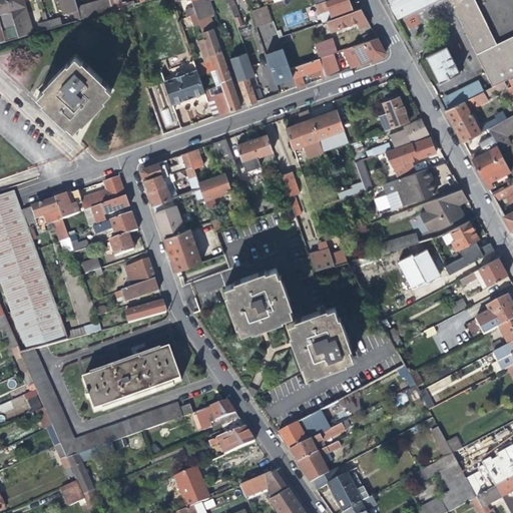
[(4,26),(14,23),(12,17),(6,0),(0,0),(0,12),(0,13),(4,26)]
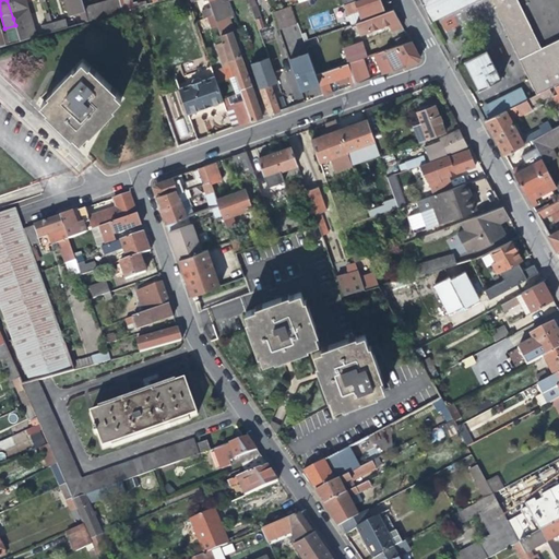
[(7,0),(13,19),(15,25),(16,30),(19,39),(36,35),(25,0),(7,0)]
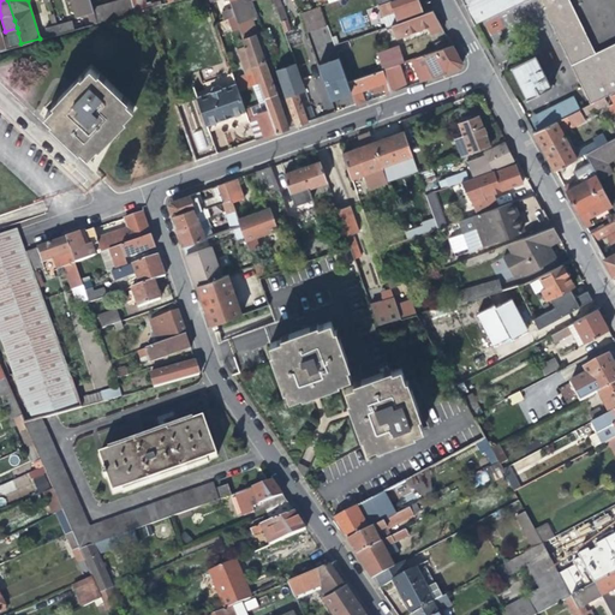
[(91,7),(89,0),(70,0),(75,12),(81,15),(87,13),(93,11),(91,7)]
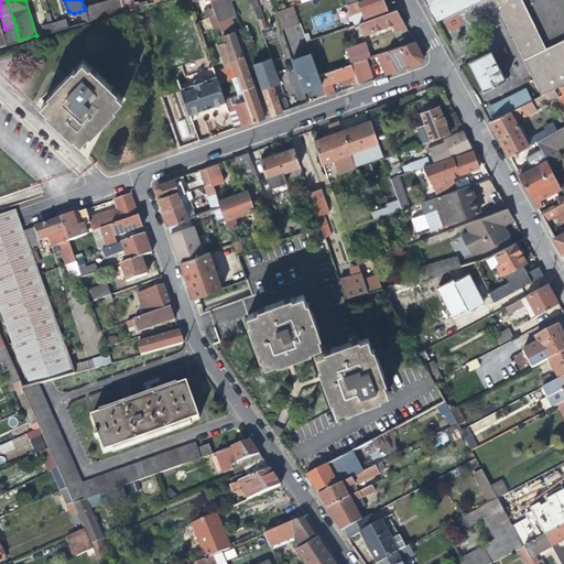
[(104,0),(84,7),(85,10),(87,20),(122,10),(119,0),(104,0)]
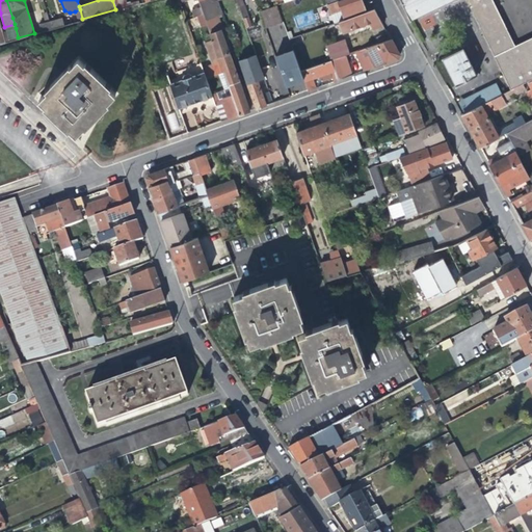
[(112,0),(115,9),(123,7),(125,7),(122,0),(112,0)]
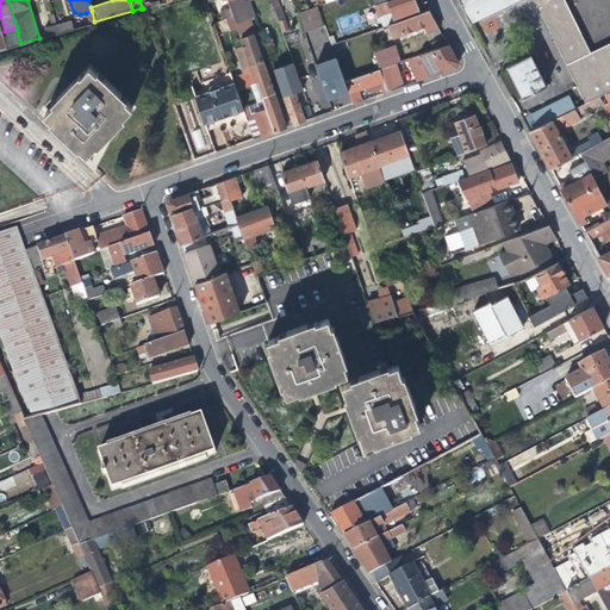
[(204,0),(206,2),(207,7),(216,5),(213,0),(226,0),(251,70),(232,78),(234,82),(236,89),(256,82),(265,109),(273,131),(280,128),(285,126),(253,35),(254,33),(248,17),(242,0),(204,0)]
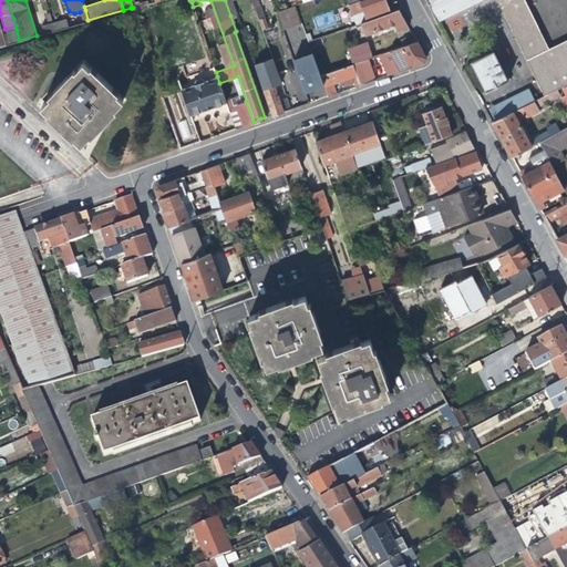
[(235,14),(229,0),(225,0),(230,16),(235,14)]
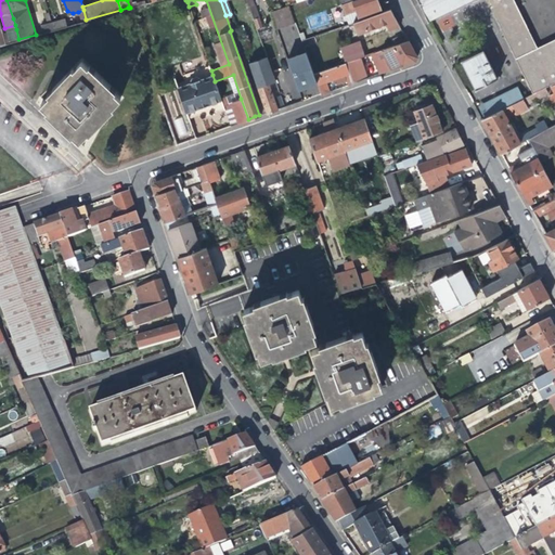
[(246,0),(253,18),(258,16),(252,0),(246,0)]
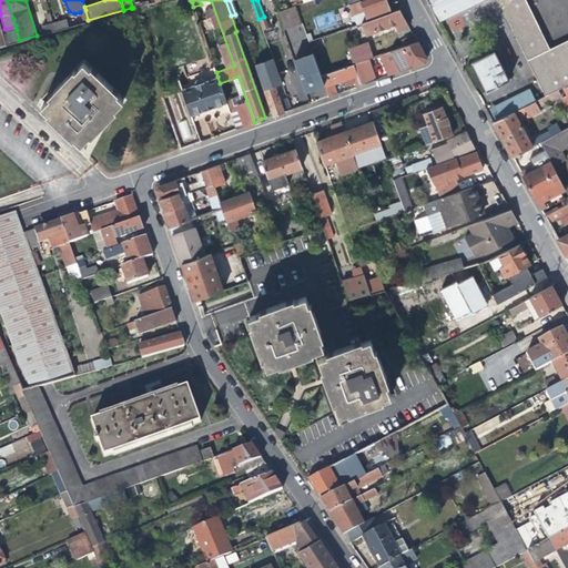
[(356,0),(354,1),(348,3),(353,13),(364,9),(368,19),(379,16),(388,12),(386,2),(384,0),(356,0)]
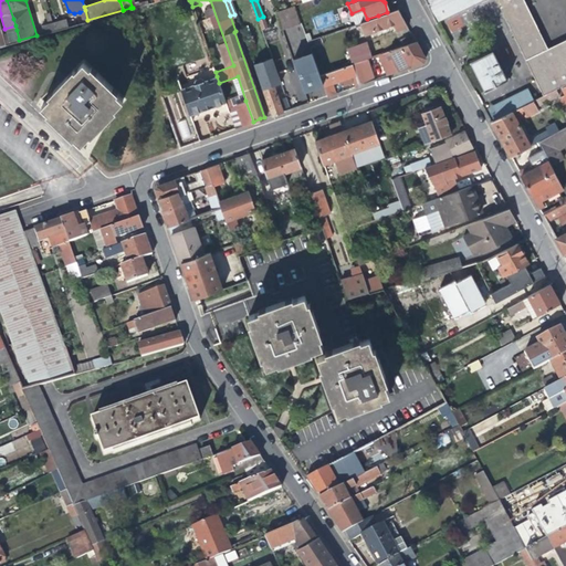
[(426,0),(436,21),(477,0),(498,0),(501,4),(499,6),(512,33),(542,94),(557,86),(565,81),(565,37),(546,46),(523,0),(426,0)]
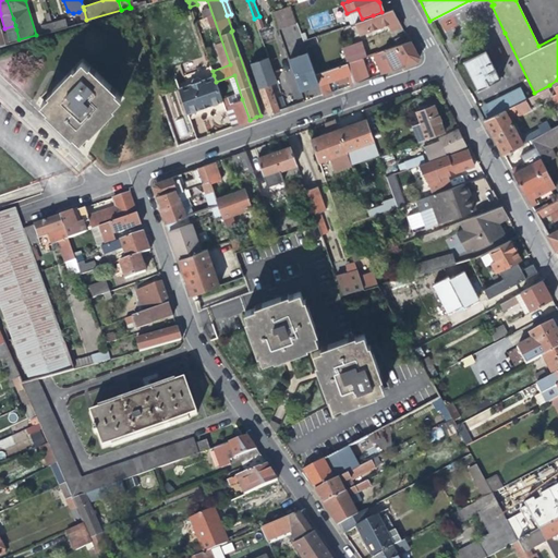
[(294,19),(290,4),(271,11),(277,26),(294,19)]
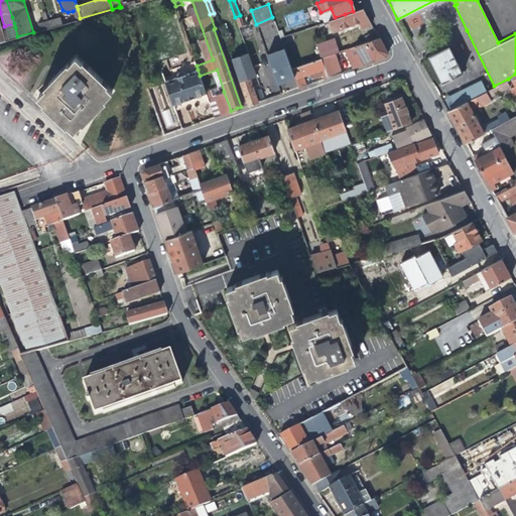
[(353,11),(345,14),(335,17),(328,19),(332,30),(358,21),(361,28),(371,24),(366,15),(362,7),(353,11)]
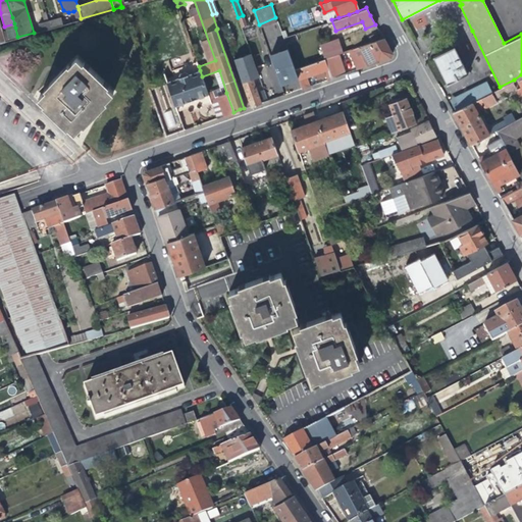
[(59,16),(47,20),(49,28),(61,24),(59,16)]
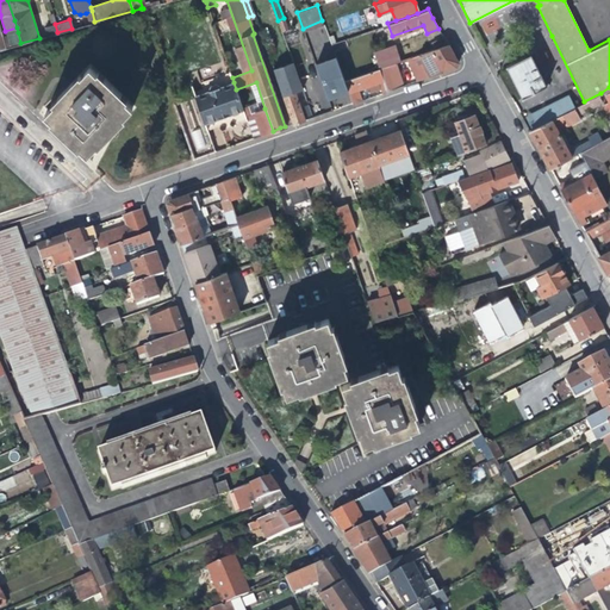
[(43,27),(45,36),(57,32),(55,24),(43,27)]
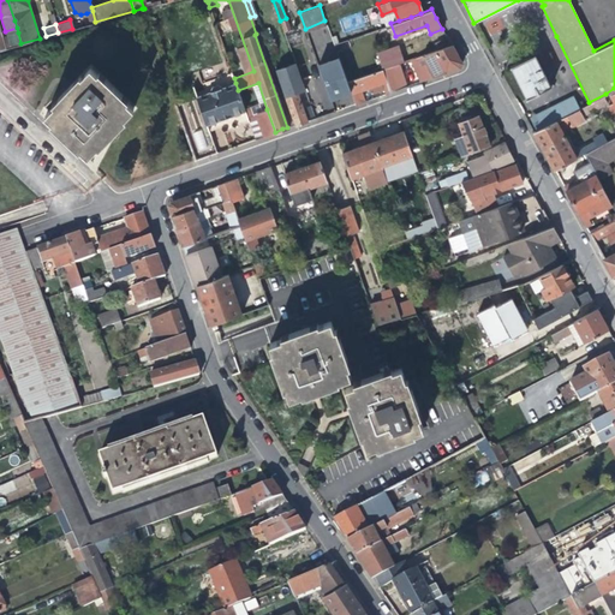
[(0,49),(21,43),(18,33),(0,37),(0,49)]
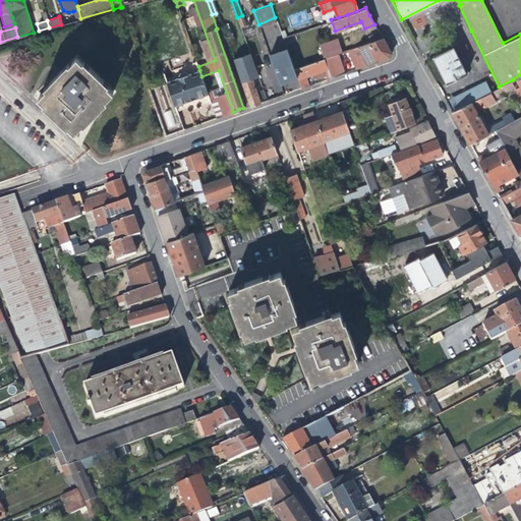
[(368,36),(370,41),(382,38),(379,32),(368,36)]
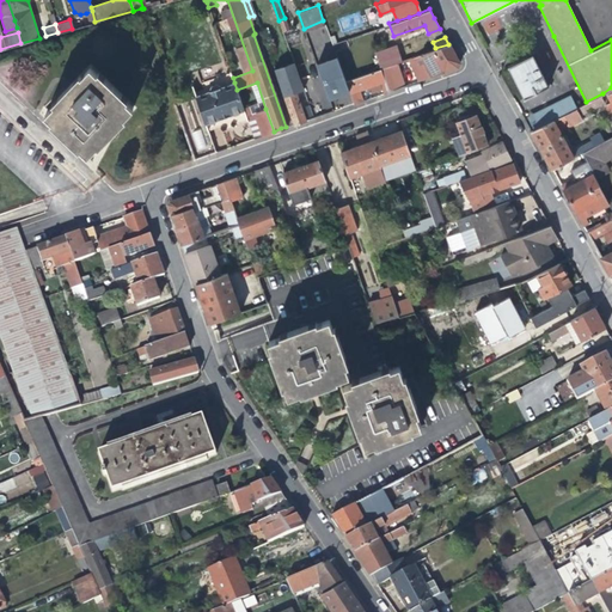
[(344,38),(331,43),(334,49),(347,44),(344,38)]
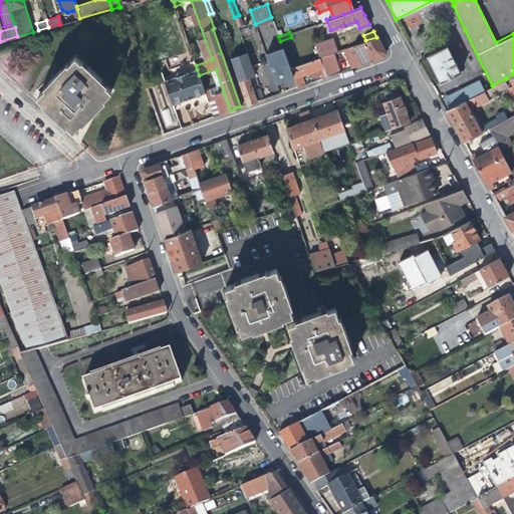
[(313,40),(318,57),(333,52),(337,50),(332,34),(313,40)]
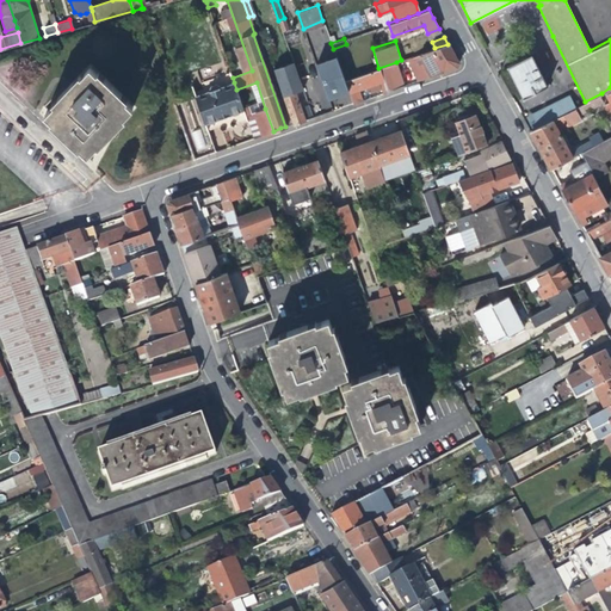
[(452,53),(448,44),(434,48),(405,59),(417,80),(456,67),(458,62),(452,53)]
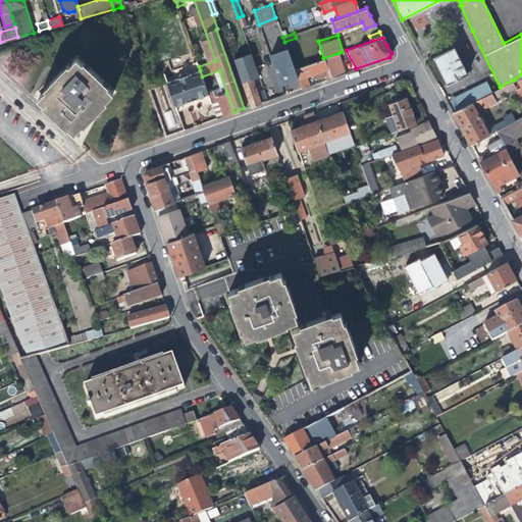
[(467,72),(455,45),(434,54),(440,68),(448,82),(467,72)]
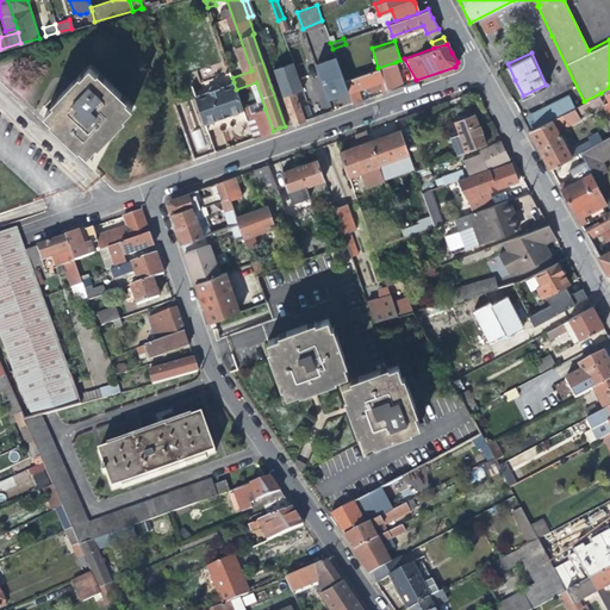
[(335,56),(327,60),(338,93),(347,89),(343,80),(335,56)]
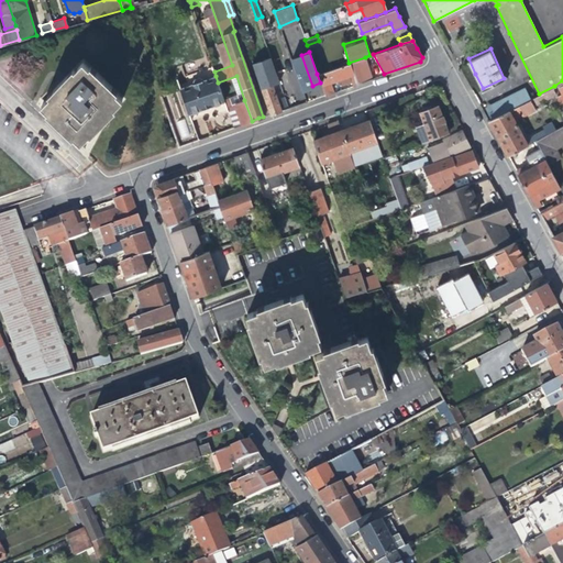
[(301,55),(290,58),(301,89),(309,87),(312,86),(301,55)]
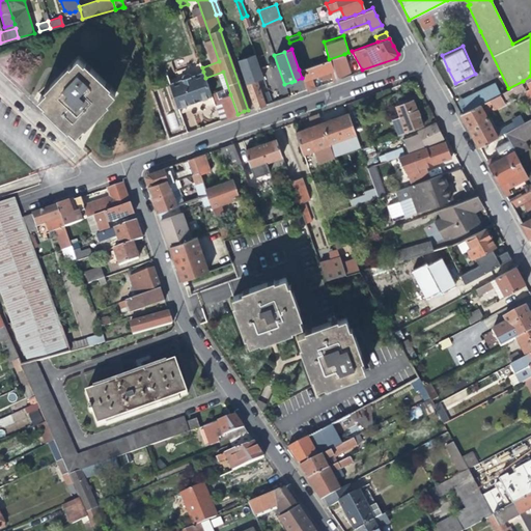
[(254,53),(252,54),(260,78),(262,77),(254,53)]
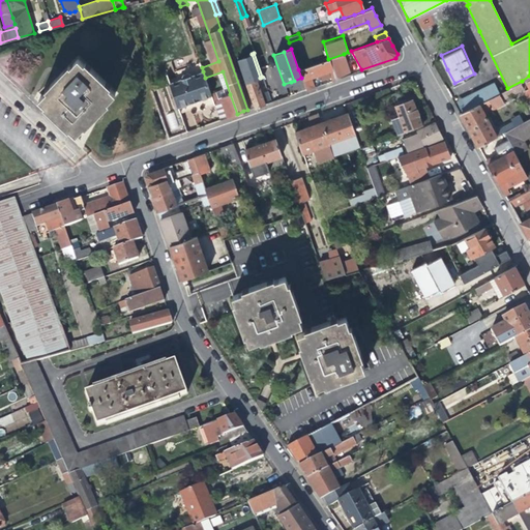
[(264,104),(260,92),(256,80),(260,78),(252,54),(237,59),(254,108),(259,106),(264,104)]
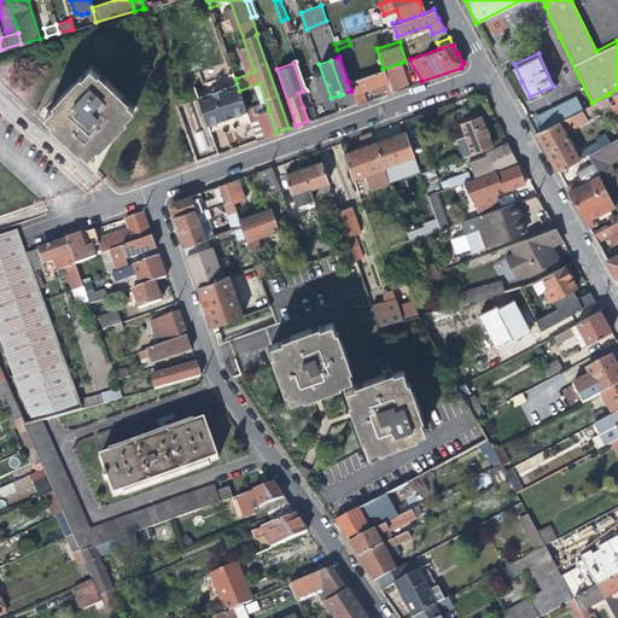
[(409,86),(401,63),(383,69),(391,92),(409,86)]
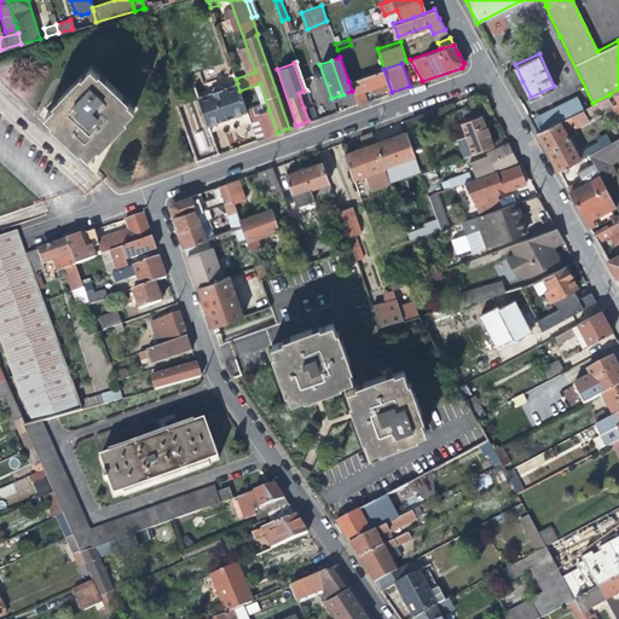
[(105,137),(115,126),(132,108),(88,67),(44,114),(69,139),(87,155),(105,137)]
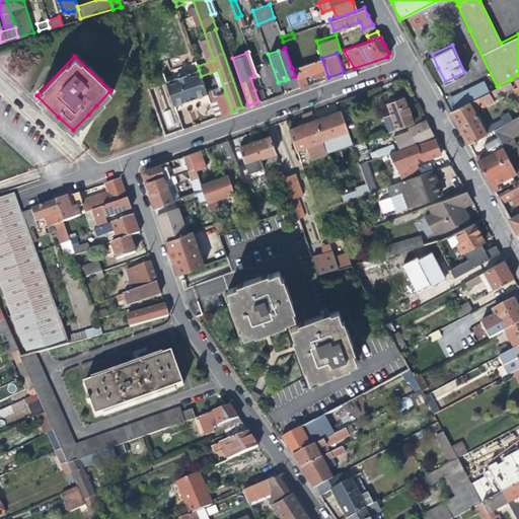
[(313,73),(321,70),(323,76),(324,78),(328,77),(321,58),(292,68),(295,76),(299,87),(307,84),(304,76),(313,73)]
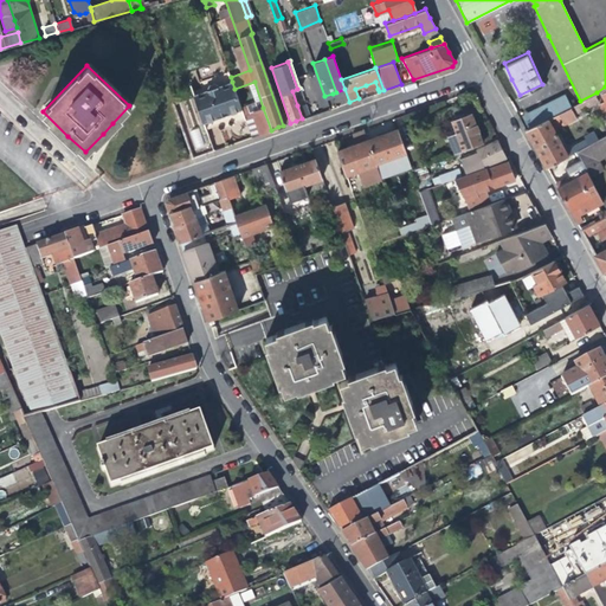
[(242,109),(234,89),(232,82),(218,86),(217,84),(216,83),(213,83),(208,84),(208,85),(207,88),(207,90),(193,95),(202,123),(221,116),(242,109)]
